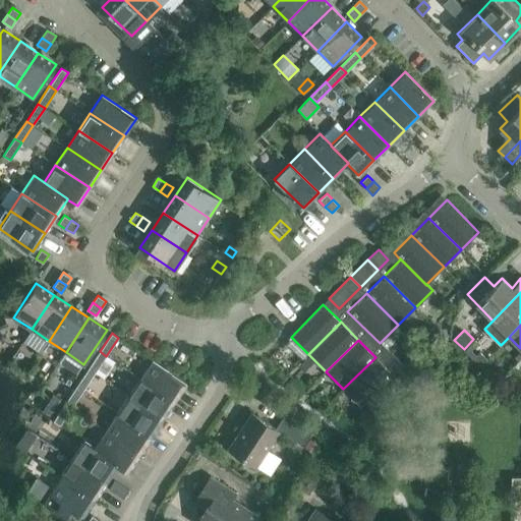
[(479,351),(475,355),(470,351),(475,346),(472,344),(465,351),(480,364),(486,358),(479,351)]
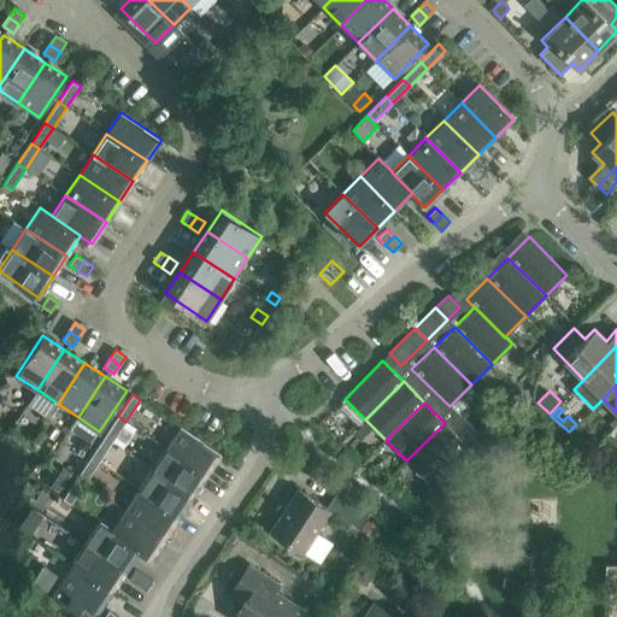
[(104,436),(112,442),(125,422),(118,416),(104,436)]
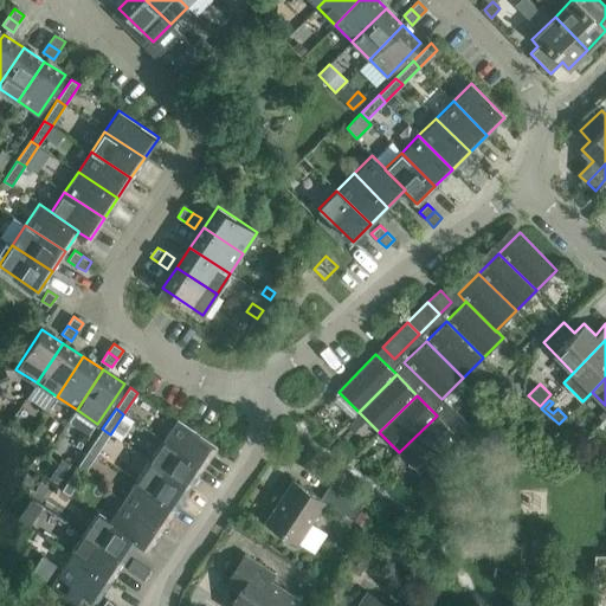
[(420,474),(423,471),(457,436),(437,416),(399,452),(420,474)]
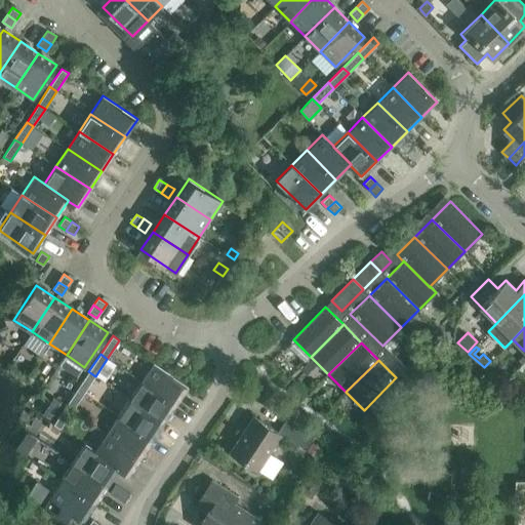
[(188,386),(154,363),(142,381),(176,404),(188,386)]
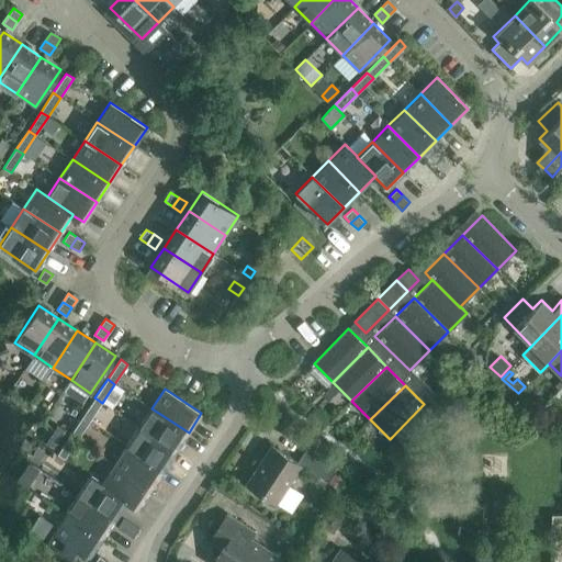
[(82,416),(90,422),(102,403),(94,397),(82,416)]
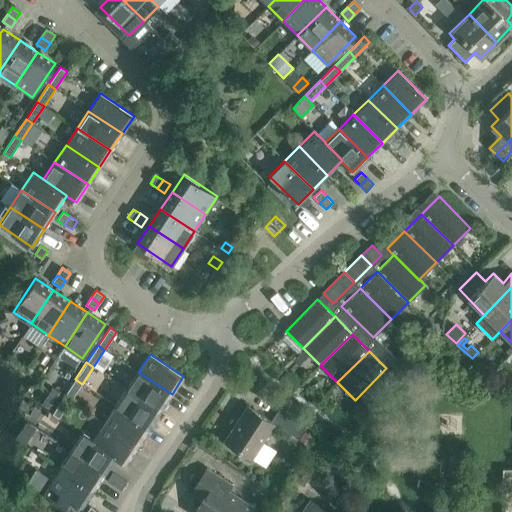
[(172,394),(138,372),(127,389),(160,411),(172,394)]
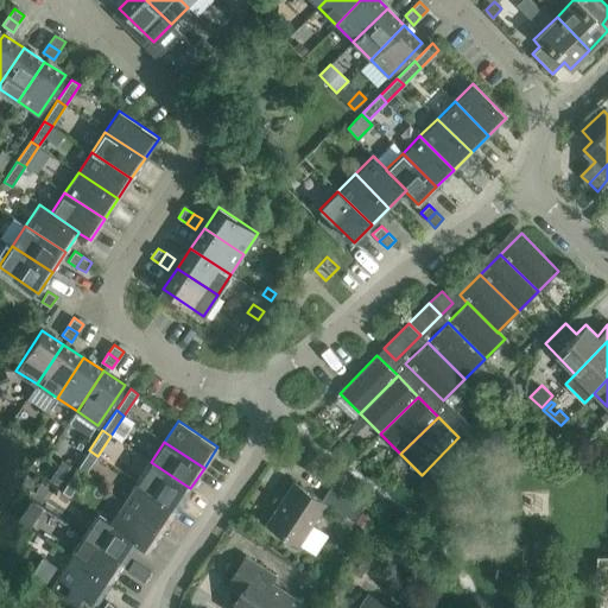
[(97,456),(89,450),(76,470),(83,476),(97,456)]
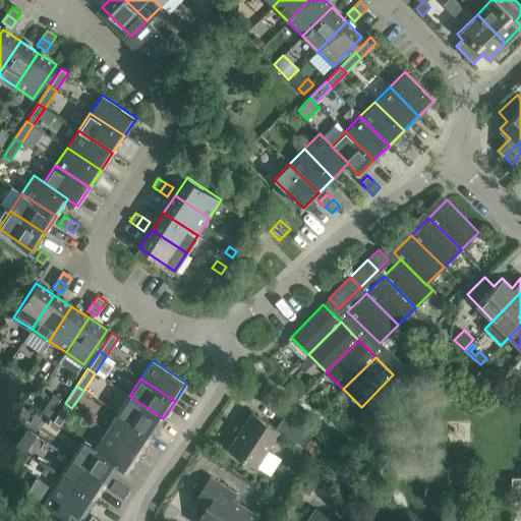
[(53,393),(41,411),(49,416),(61,399),(53,393)]
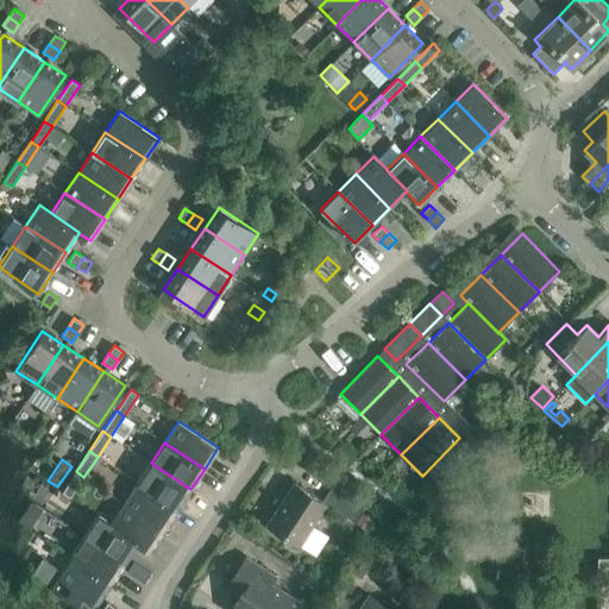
[(190,489),(151,463),(137,483),(177,509),(190,489)]
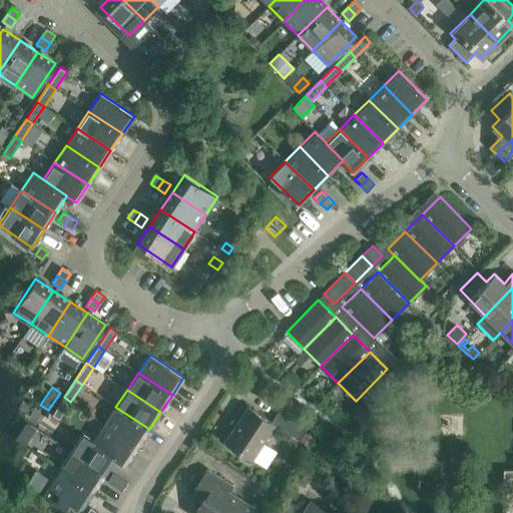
[(52,415),(59,419),(70,402),(64,397),(52,415)]
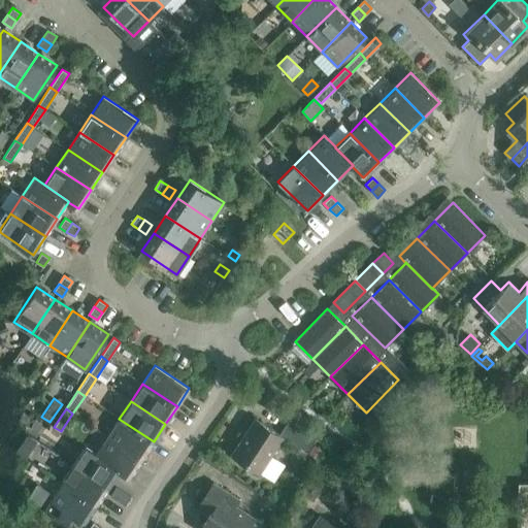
[(316,438),(289,420),(279,433),(256,418),(231,455),(258,473),(283,436),(307,452),(316,438)]
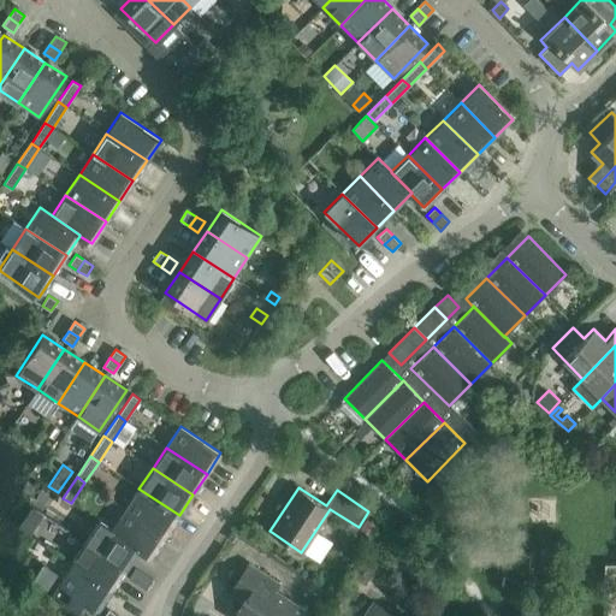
[(125,509),(166,535),(179,515),(138,489),(125,509)]
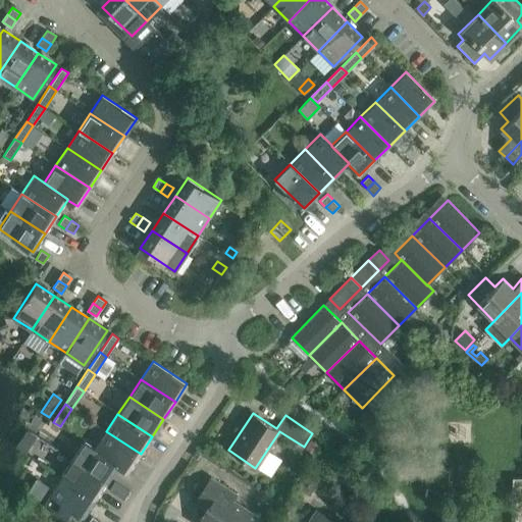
[(118,465),(128,472),(141,454),(106,431),(95,448),(95,449),(118,465)]
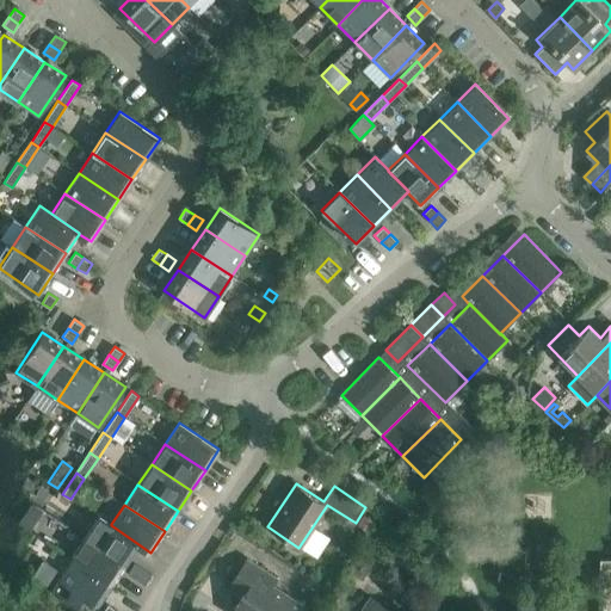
[(111,524),(99,517),(85,538),(125,565),(139,544),(111,525),(111,524)]
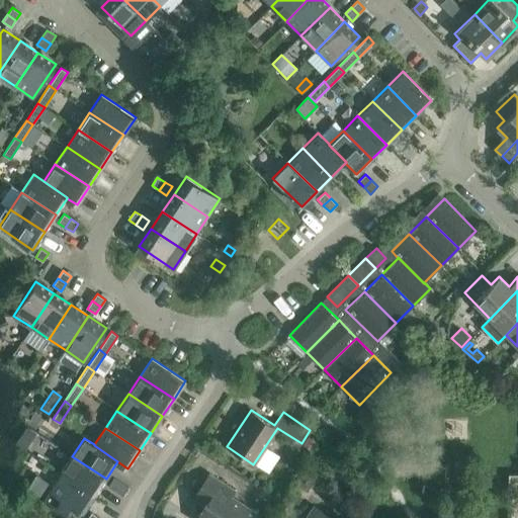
[(106,479),(72,456),(61,473),(95,496),(106,479)]
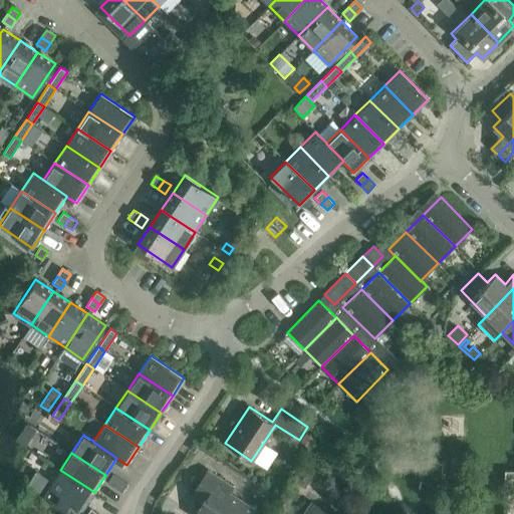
[(73,504),(82,510),(94,492),(60,470),(52,482),(36,471),(27,484),(68,511),(73,504)]
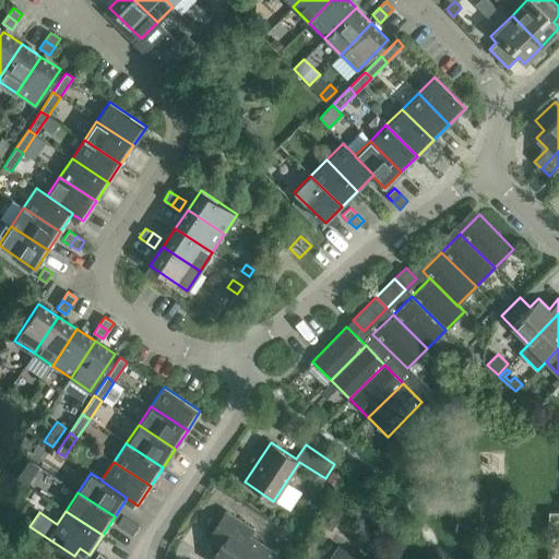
[(277,558),(280,557),(248,536),(252,530),(226,511),(209,537),(222,546),(212,558),(277,558)]
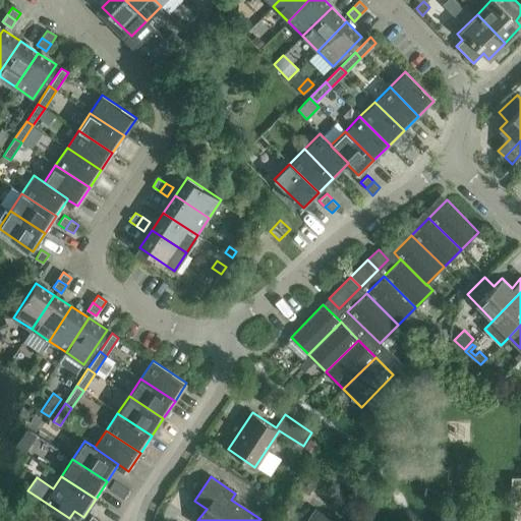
[(114,480),(109,488),(116,494),(122,485),(114,480)]
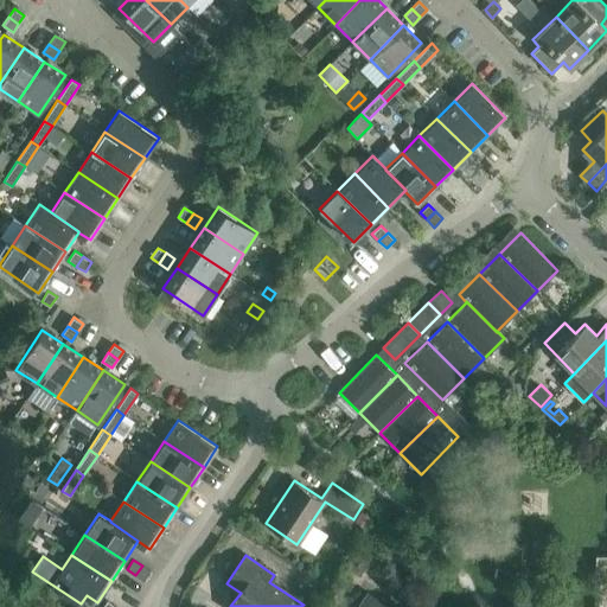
[(144,581),(151,572),(142,566),(135,575),(144,581)]
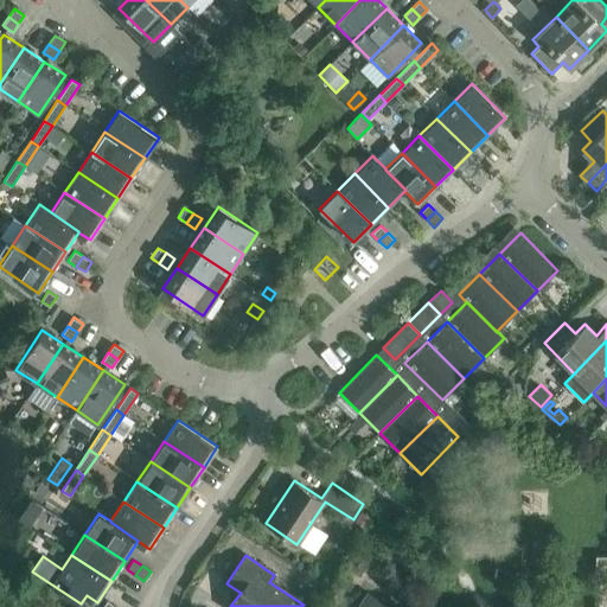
[(318,592),(310,587),(304,598),(312,602),(318,592)]
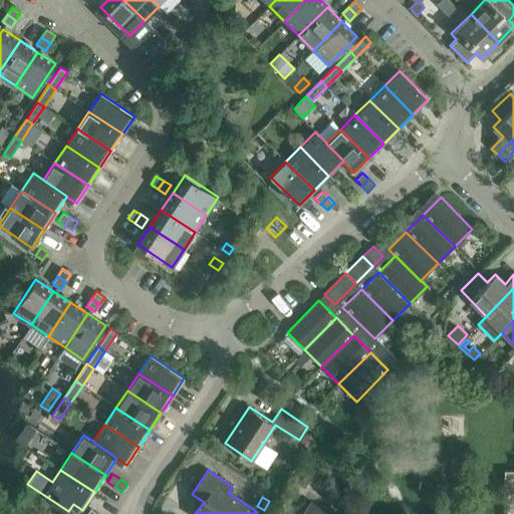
[(304,513),(327,513),(312,504),(304,513)]
